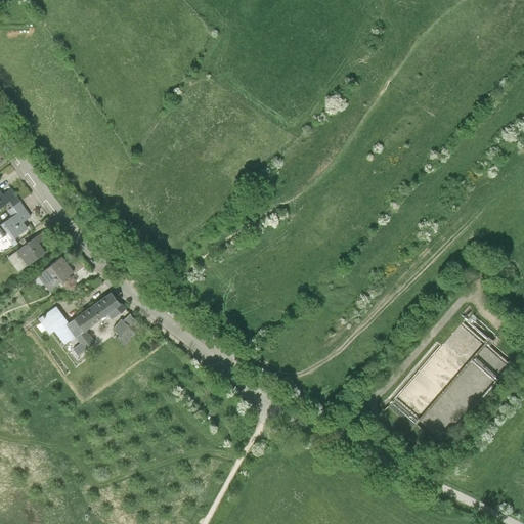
[(0,208),(9,202),(12,208),(22,202),(12,189),(3,195),(0,191),(0,208)]
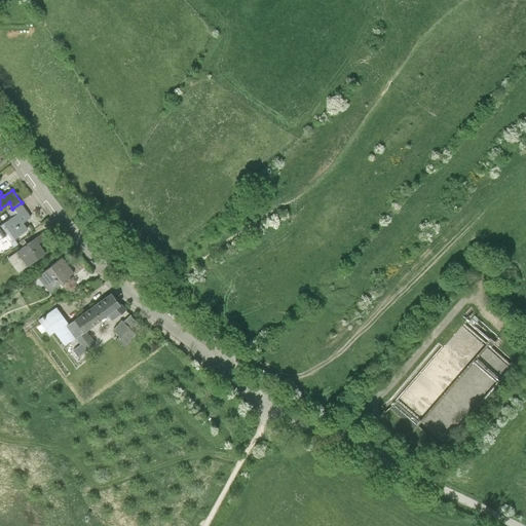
[(32,217),(22,202),(12,209),(17,215),(13,218),(0,227),(0,239),(5,236),(10,242),(28,230),(23,223),(32,217)]
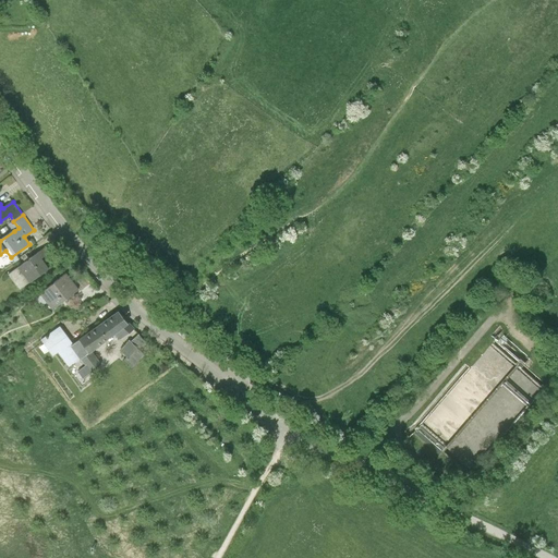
[(9,225),(14,231),(19,228),(13,221),(9,225)]
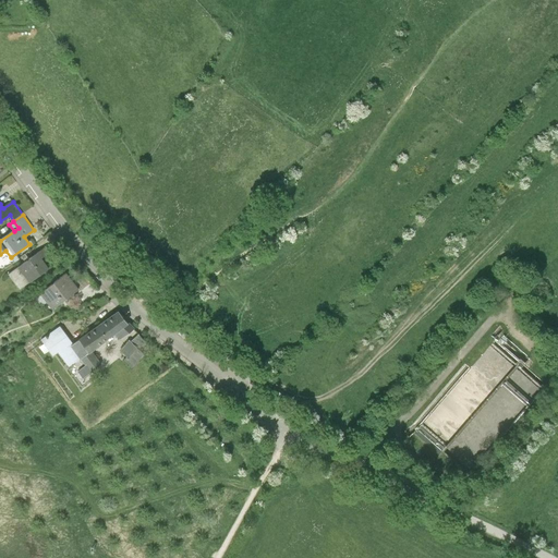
[(25,262),(17,266),(29,282),(48,268),(40,257),(49,251),(47,245),(29,258),(25,262)]
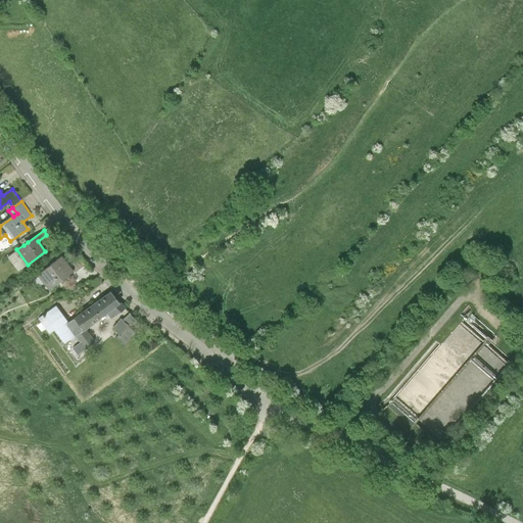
[(18,271),(28,265),(16,249),(7,255),(18,271)]
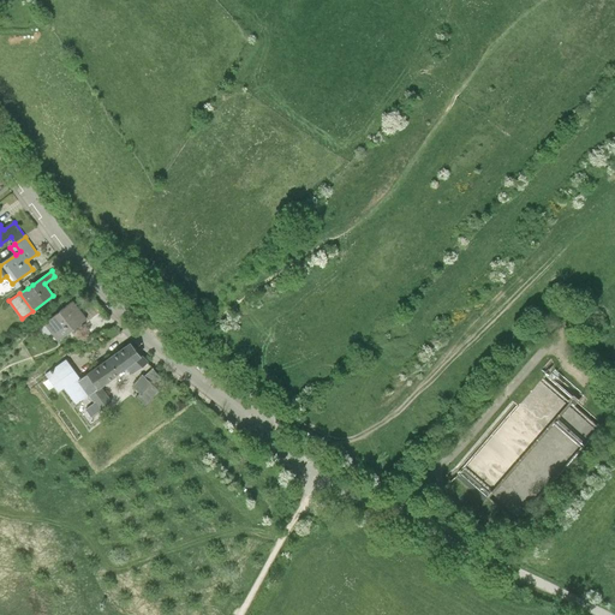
[(72,300),(47,320),(59,338),(85,317),(72,300)]
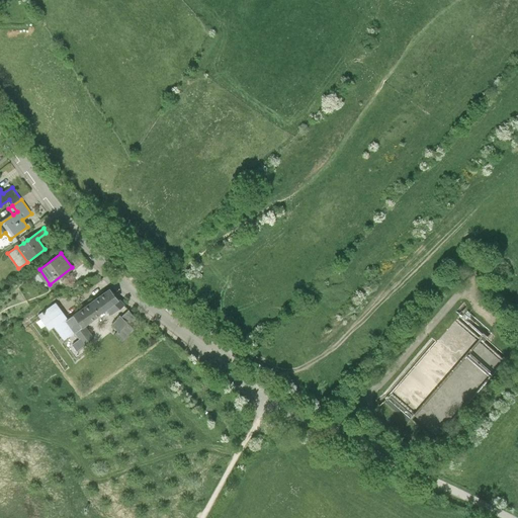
[(76,332),(81,338),(85,345),(94,338),(85,327),(108,311),(118,304),(108,289),(67,320),(76,332)]
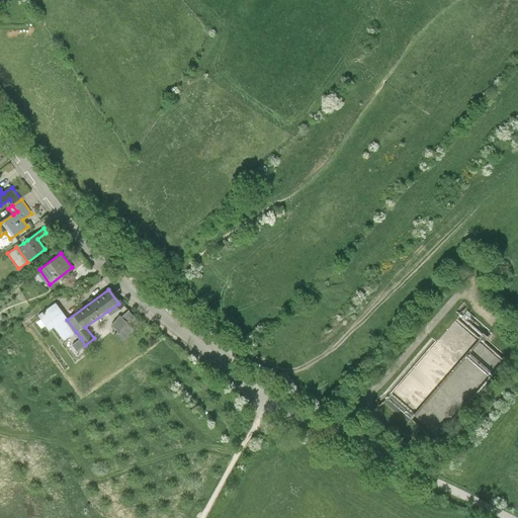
[(112,315),(120,311),(124,306),(120,300),(118,304),(108,311),(112,315)]
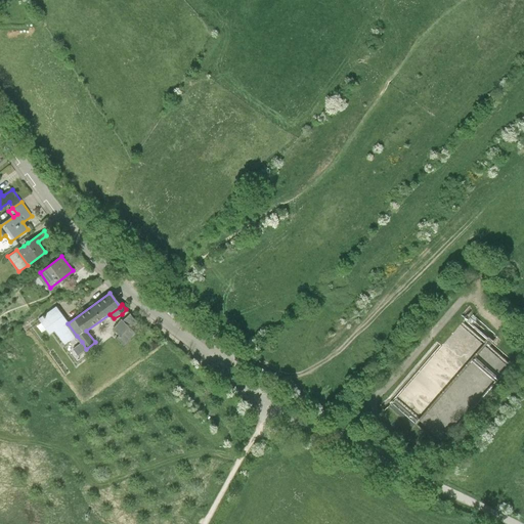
[(66,345),(77,336),(68,323),(56,307),(39,319),(50,335),(55,331),(66,345)]
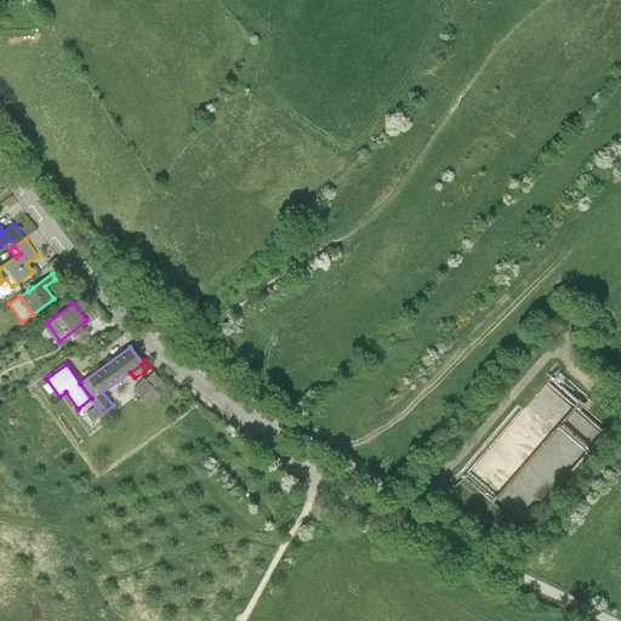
[(146,381),(154,389),(163,382),(154,374),(146,381)]
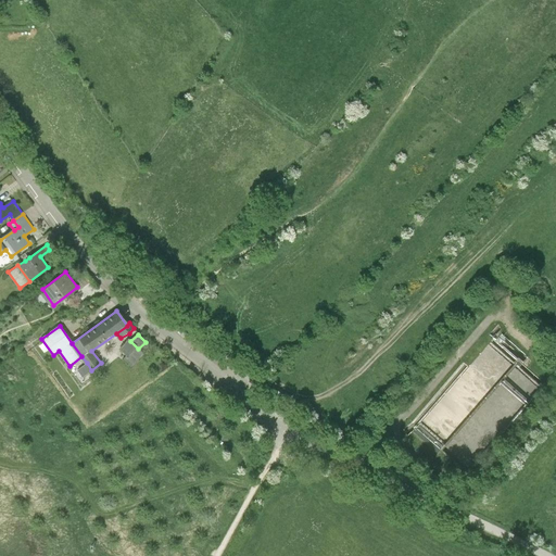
[(129,340),(123,351),(128,356),(125,359),(131,367),(144,355),(138,349),(130,341),(129,340)]
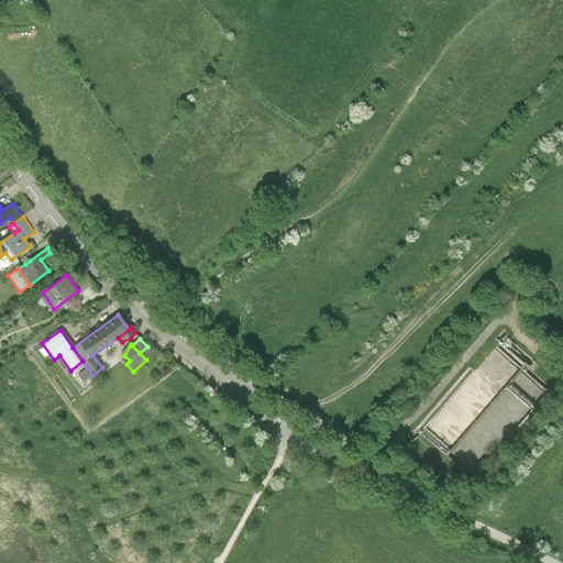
[(84,382),(92,375),(88,367),(78,374),(84,382)]
